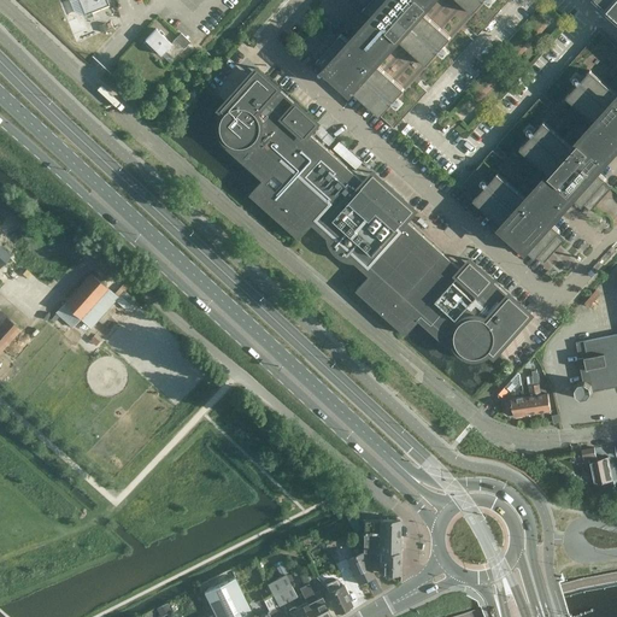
[(78,0),(84,15),(109,5),(106,0),(78,0)]
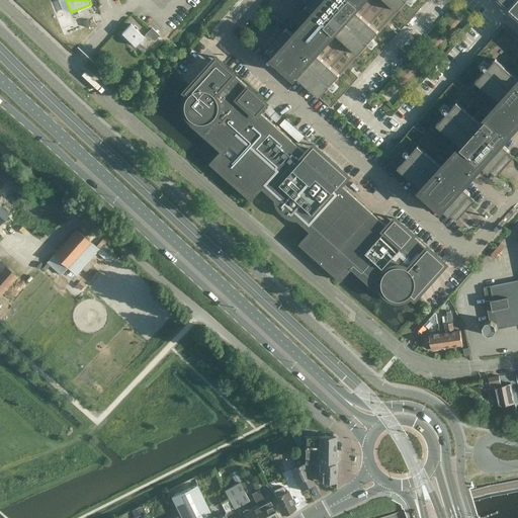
[(311,0),(308,4),(316,11),(303,26),(292,37),(284,30),(278,36),(275,34),(271,37),(274,40),(268,48),(292,69),(290,72),(319,97),(328,87),(339,74),(315,53),(324,42),(333,32),(357,54),(378,31),(354,9),(361,0),(384,0),(397,10),(406,0),(311,0)]
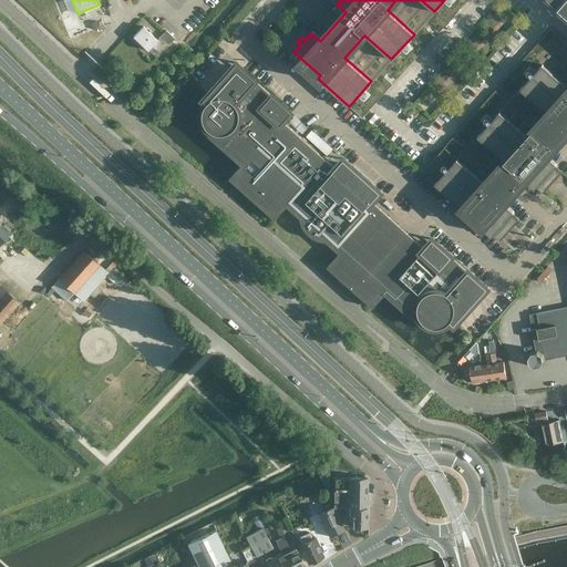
[(444,0),(434,11),(421,0),(395,0),(388,10),(414,34),(391,59),(364,35),(354,47),(344,58),(371,81),(359,95),(349,106),(361,117),(392,84),(384,76),(385,75),(388,72),(395,80),(435,37),(426,29),(429,28),(431,24),(439,32),(467,0),(444,0)]
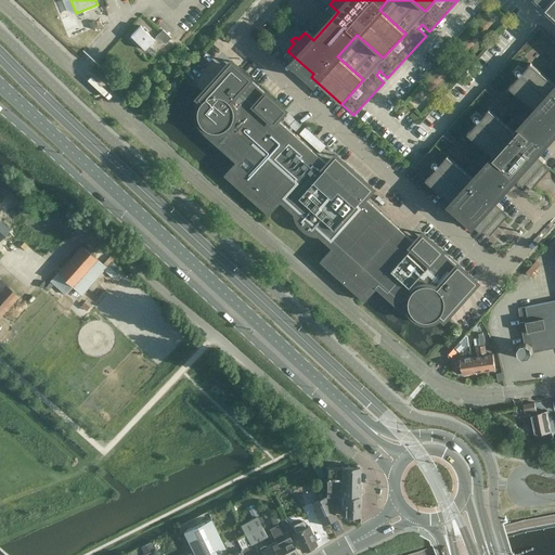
[(534,0),(554,17),(554,14),(539,0),(534,0)]
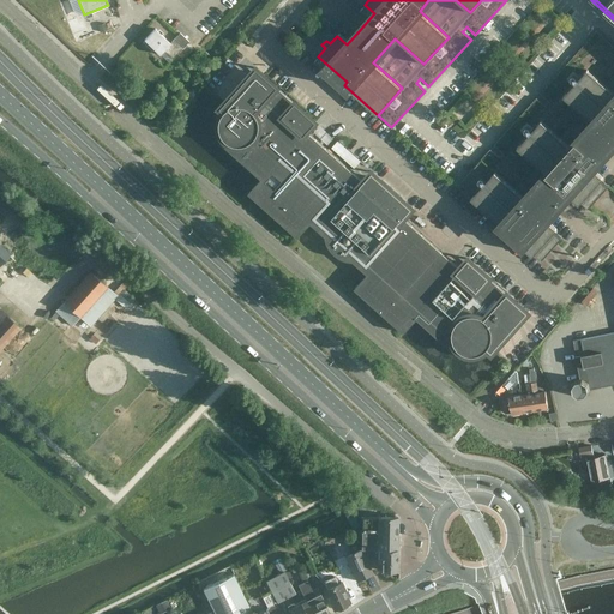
[(613,0),(596,0),(613,16),(613,0)]
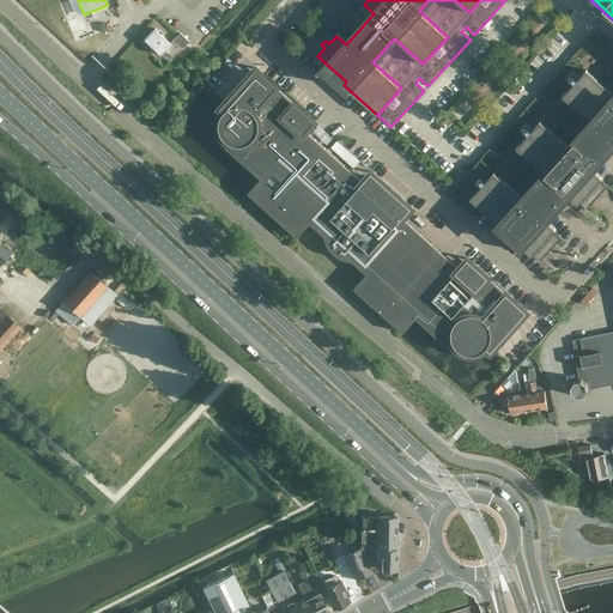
[(164,50),(173,59),(189,41),(180,32),(170,43),(161,35),(163,32),(159,29),(157,31),(155,29),(144,40),(161,54),(164,50)]
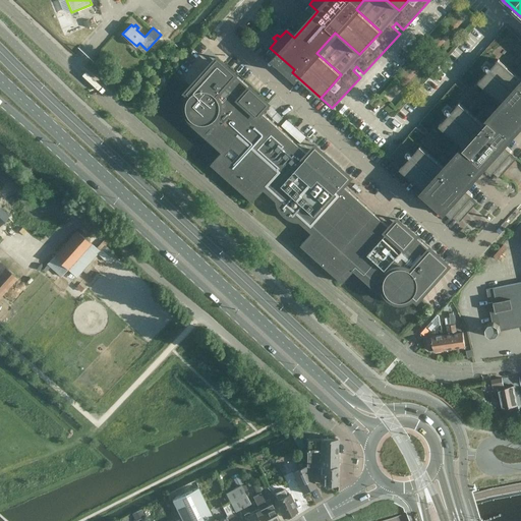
[(520,40),(506,26),(458,79),(466,87),(464,89),(462,90),(455,83),(419,123),(426,130),(424,131),(423,133),(415,126),(388,158),(399,169),(407,160),(419,146),(445,168),(454,157),(463,148),(439,125),(459,102),(483,124),(494,113),(502,104),(477,81),(499,59),(520,79),(520,40)]
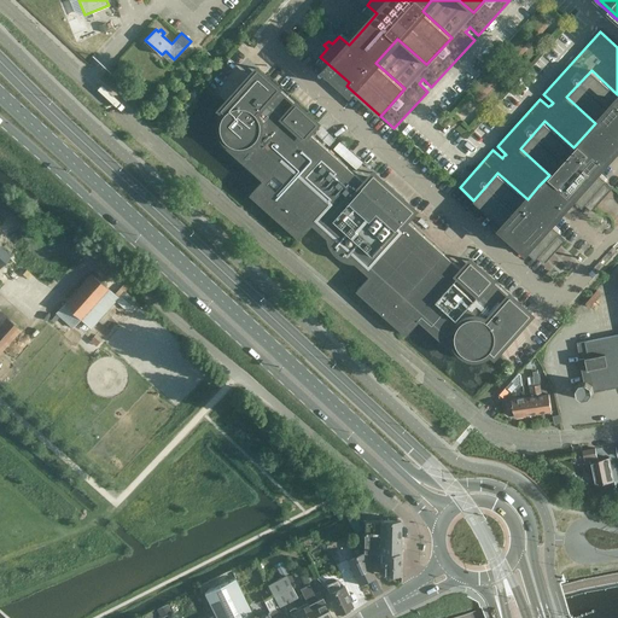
[(586,134),(573,147),(544,121),(520,149),(549,175),(538,186),(528,199),(497,173),(483,190),(473,200),(507,231),(509,227),(538,254),(546,245),(549,249),(554,244),(551,240),(558,233),(548,225),(560,210),(576,193),(586,202),(593,194),(596,197),(600,192),(596,190),(604,181),(594,173),(608,157),(617,146),(617,94),(592,70),(566,97),(595,123),(586,134)]
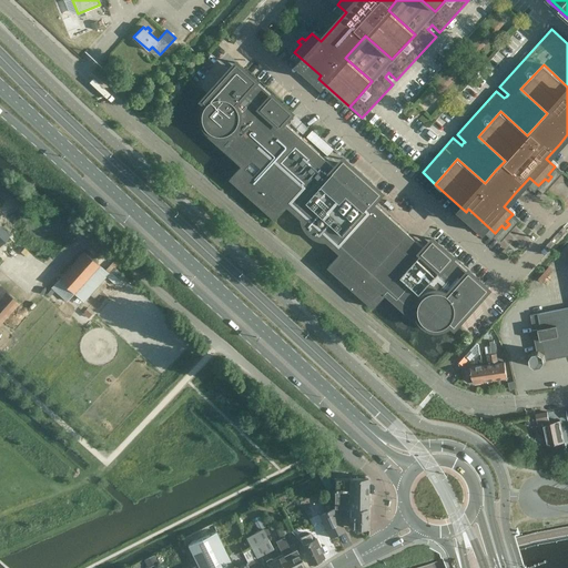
[(340,165),(337,169),(293,128),(284,120),(286,118),(287,114),(287,111),(286,108),(284,104),(247,71),(246,71),(244,69),(241,69),(236,69),(233,70),(231,72),(230,72),(205,100),(208,102),(204,107),(202,111),(202,117),(203,122),(205,127),(209,131),(206,133),(243,165),(230,179),(276,220),(288,206),(302,219),(303,224),(306,230),(310,234),(315,239),(321,241),(327,242),(341,253),(328,266),(374,307),(386,295),(422,326),(424,324),(428,327),(434,330),(438,330),(444,328),(449,326),(453,323),(455,325),(480,296),(483,292),(483,288),(482,284),(478,281),(479,281),(442,247),(438,245),(434,244),(429,245),(426,249),(413,236),(373,200),(374,198),(375,193),(375,190),(374,186),(372,184),(353,166),(353,168),(351,165),(346,164),(343,164),(340,165)]
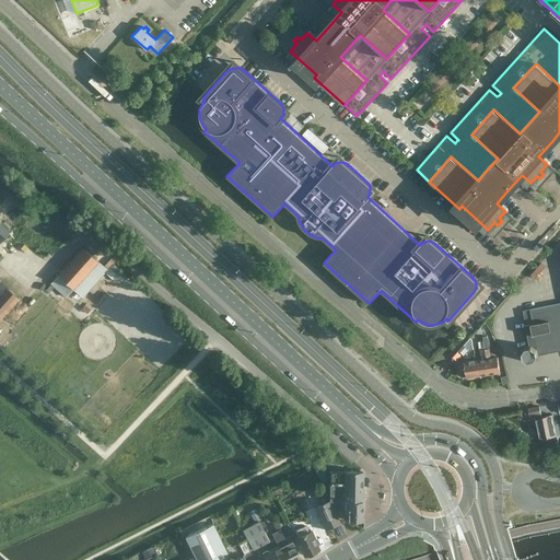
[(50,283),(51,284),(66,296),(72,288),(83,296),(107,269),(83,247),(50,283)]
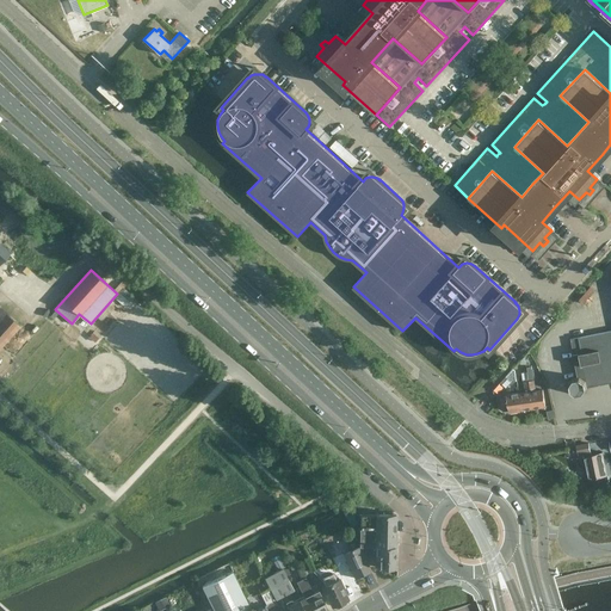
[(125,304),(134,296),(125,287),(117,295),(125,304)]
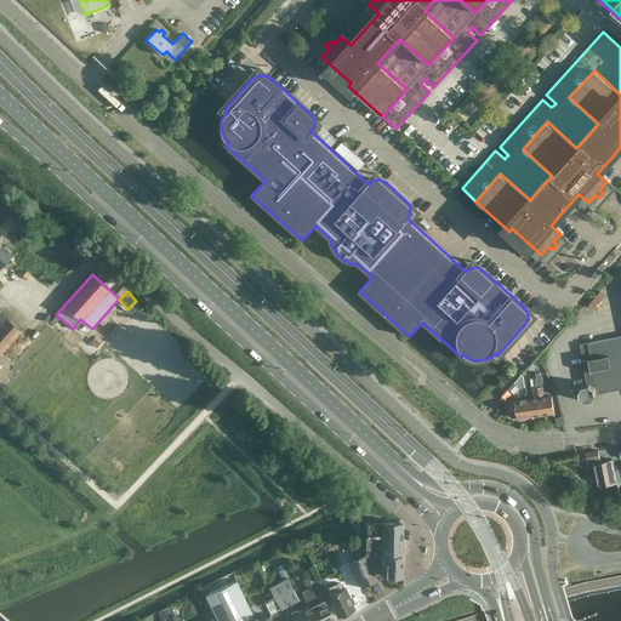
[(0,313),(0,354),(21,332),(0,313)]
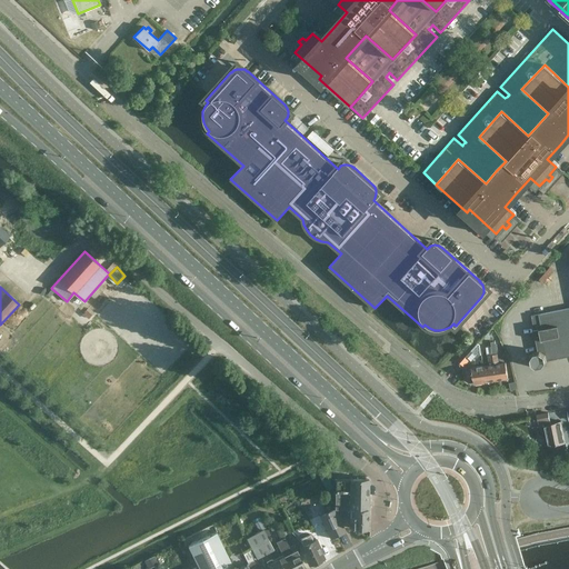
[(547,361),(568,356),(568,308),(531,316),(535,330),(533,330),(537,351),(532,351),(528,357),(530,366),(536,369),(543,368),(547,361)]
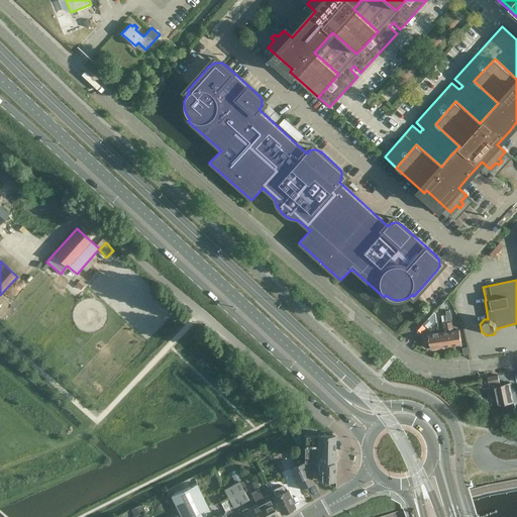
[(452,321),(448,322),(451,345),(461,344),(459,329),(453,330),(452,321)]
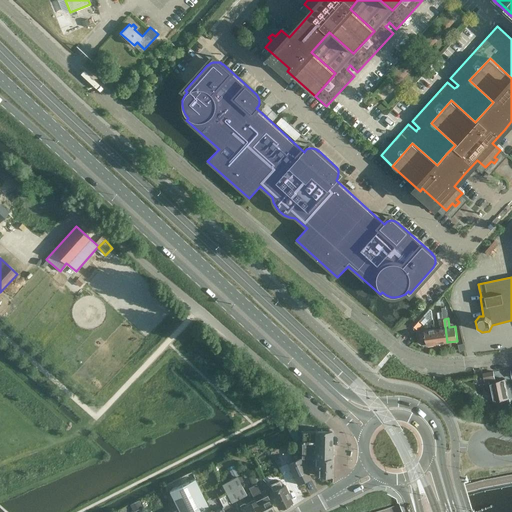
[(440,329),(435,330),(437,344),(447,342),(444,319),(439,320),(440,329)]
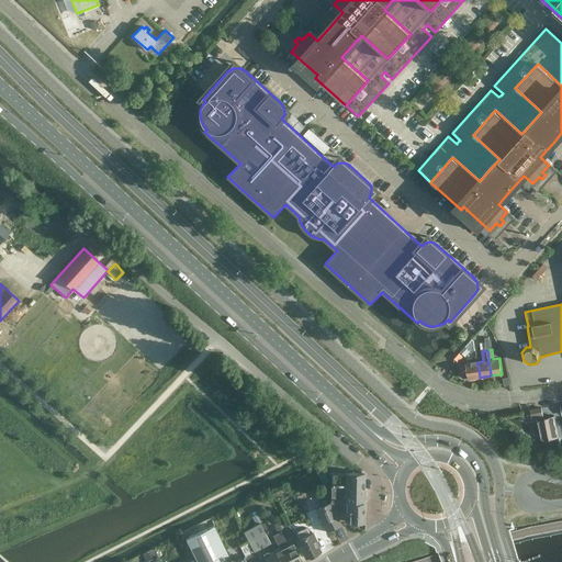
[(468,379),(480,378),(478,362),(465,363),(465,364),(460,366),(461,374),(468,373),(468,379)]
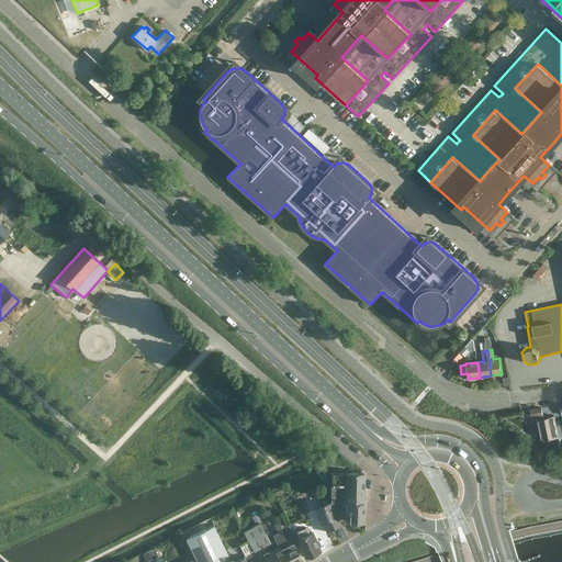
[(541,407),(530,409),(534,425),(540,429),(542,440),(543,448),(561,445),(554,416),(543,418),(541,407)]
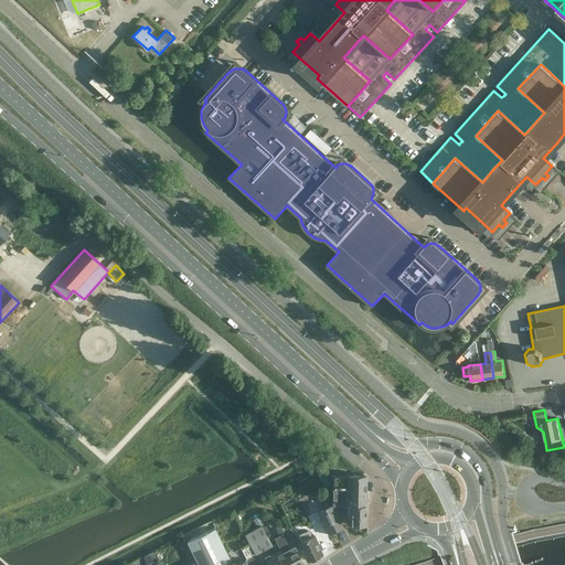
[(333,475),(333,476),(333,489),(365,490),(366,476),(333,475)]
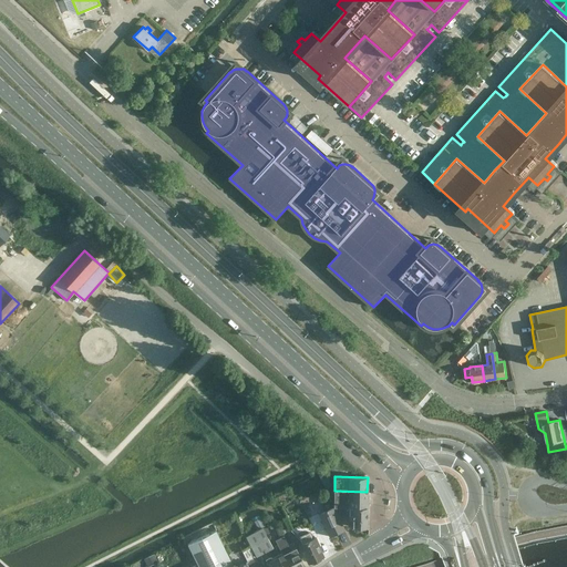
[(321,492),(329,509),(318,514),(329,536),(344,528),(326,490),(321,492)]
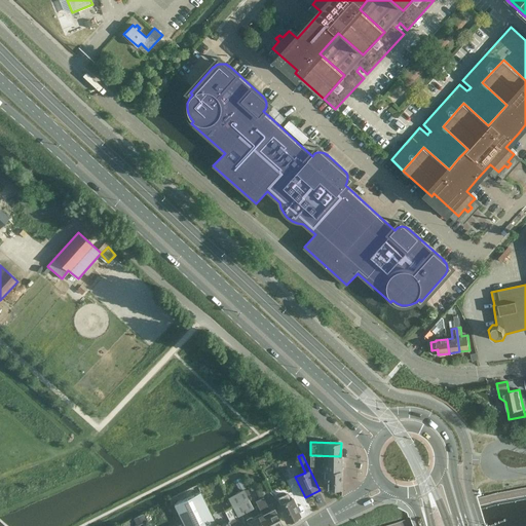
[(310,455),(310,470),(324,470),(340,471),(340,456),(310,455)]
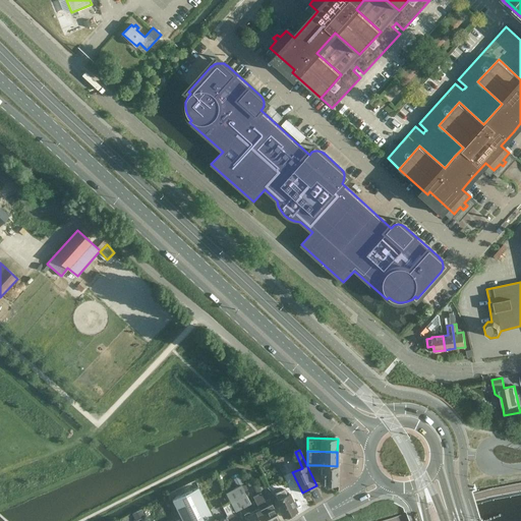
[(337,466),(321,465),(321,477),(324,477),(324,483),(336,484),(337,466)]
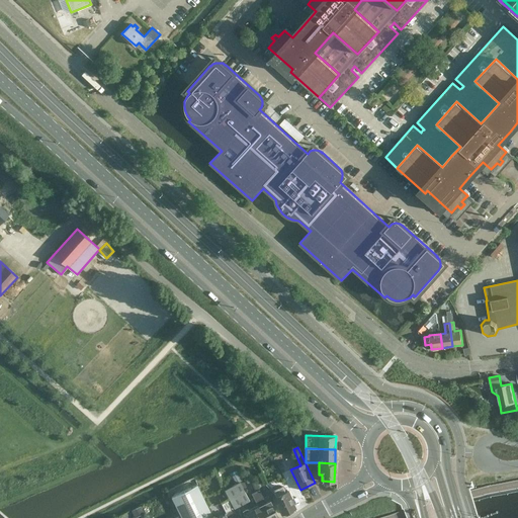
[(240,483),(236,475),(232,477),(236,485),(225,491),(234,509),(249,501),(240,483)]
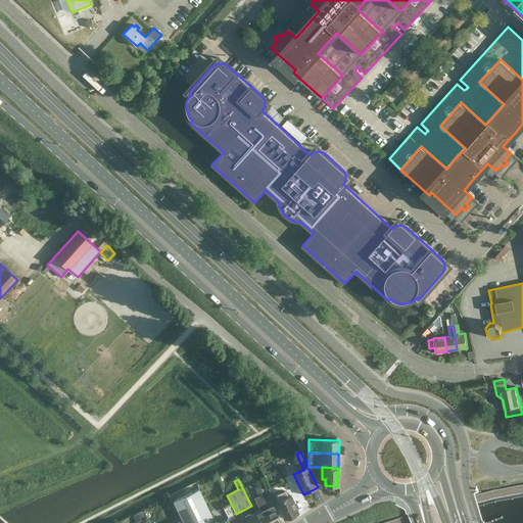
[(246,518),(248,522),(269,522),(264,513),(266,512),(264,510),(266,509),(264,504),(266,503),(266,502),(262,494),(263,494),(257,483),(252,486),(257,496),(253,498),(260,511),(246,518)]
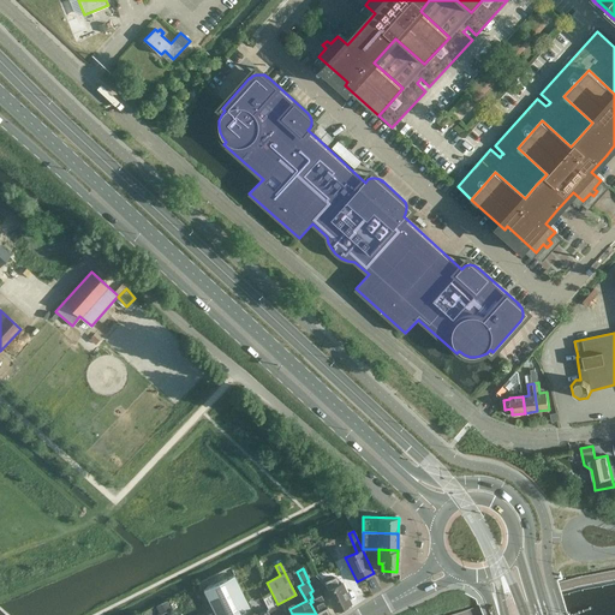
[(214,614),(250,614),(252,613),(233,575),(202,590),(214,614)]
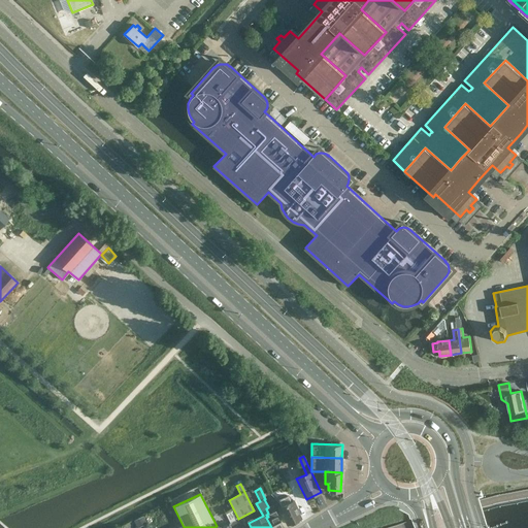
[(288,525),(294,522),(294,523),(300,520),(300,519),(301,519),(296,509),(297,509),(294,501),(291,503),(288,497),(278,501),(282,507),(279,508),(288,525)]
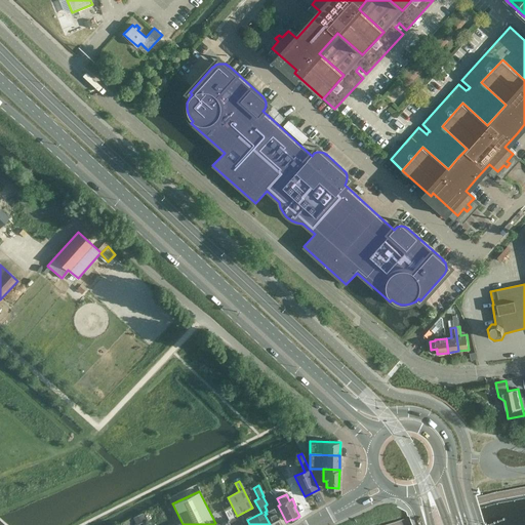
[(270,502),(267,503),(267,505),(265,506),(267,511),(265,512),(267,514),(265,515),(270,524),(277,524),(280,523),(270,502)]
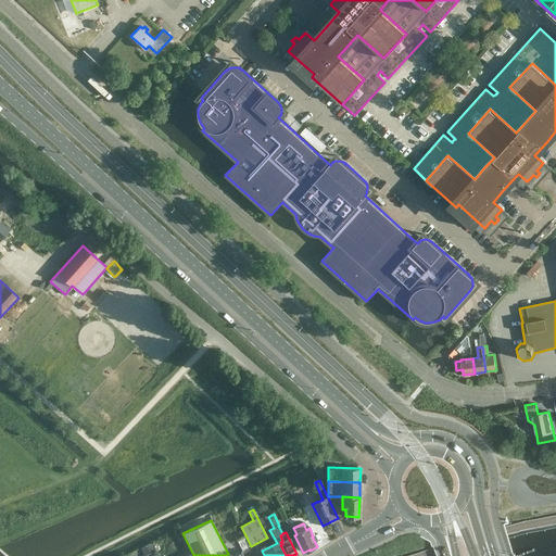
[(239,552),(240,553),(234,555),(251,555),(252,555),(243,536),(236,540),(241,551),(239,552)]
